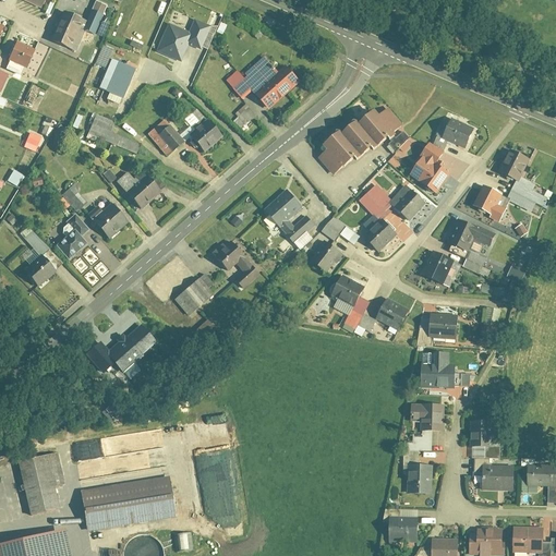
[(16,0),(37,9),(40,0),(16,0)]
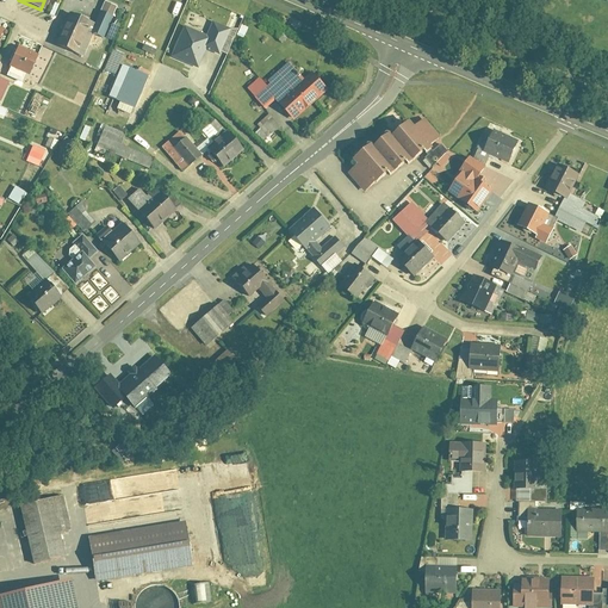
[(90,32),(100,38),(111,16),(100,10),(90,32)]
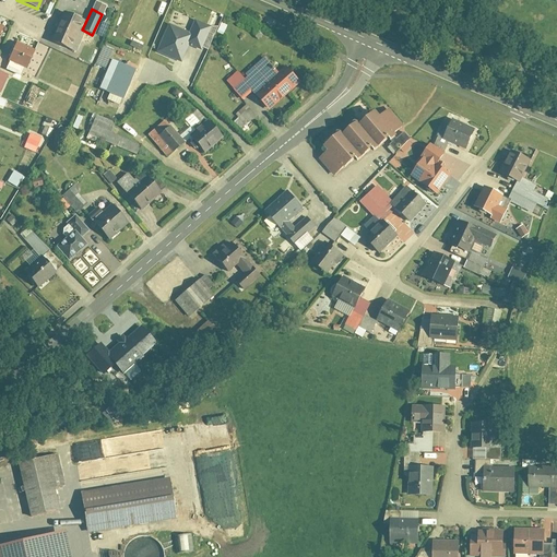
[(60,11),(50,33),(73,44),(84,23),(60,11)]
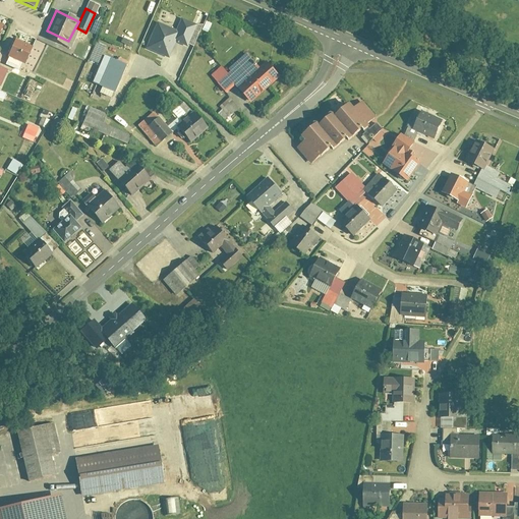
[(173,38),(184,43),(192,23),(181,18),(175,31),(176,31),(173,38)]
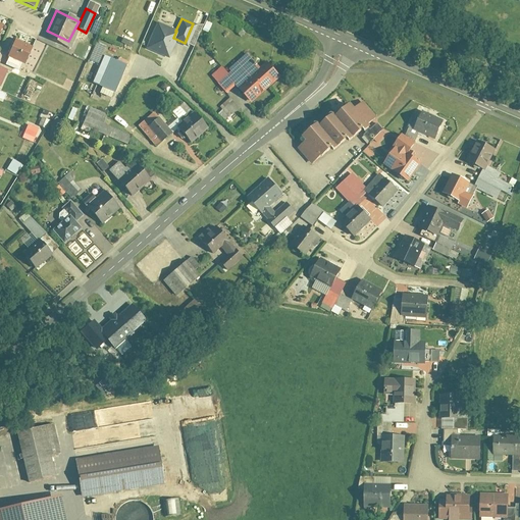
[(157,22),(147,46),(166,54),(173,38),(176,31),(175,31),(157,22)]
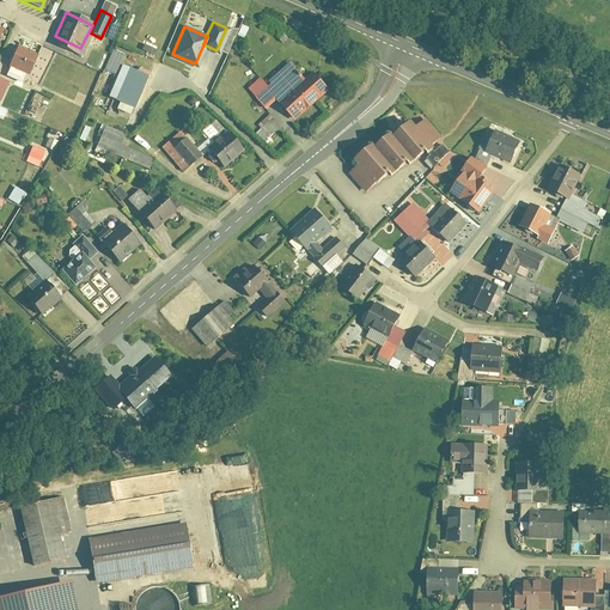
[(10,46),(1,63),(25,73),(32,54),(10,46)]
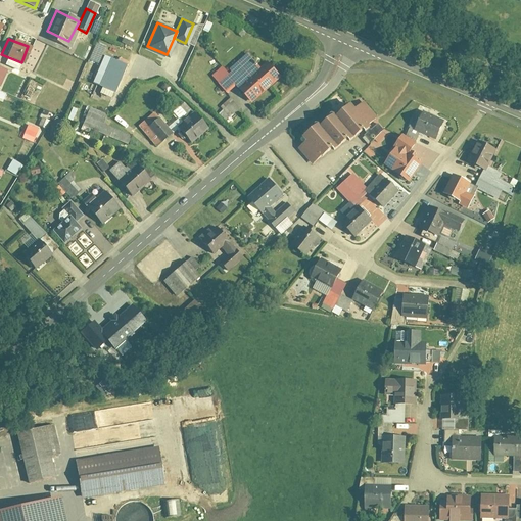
[(244,52),(214,83),(227,96),(233,89),(248,103),(279,73),(262,56),(254,63),(244,52)]
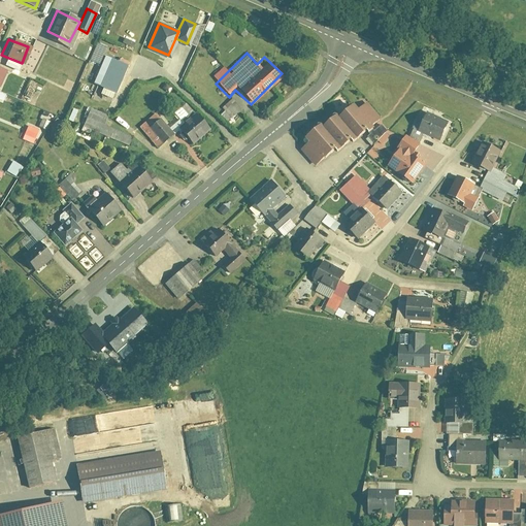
[(102,54),(90,81),(113,92),(126,64),(102,54)]
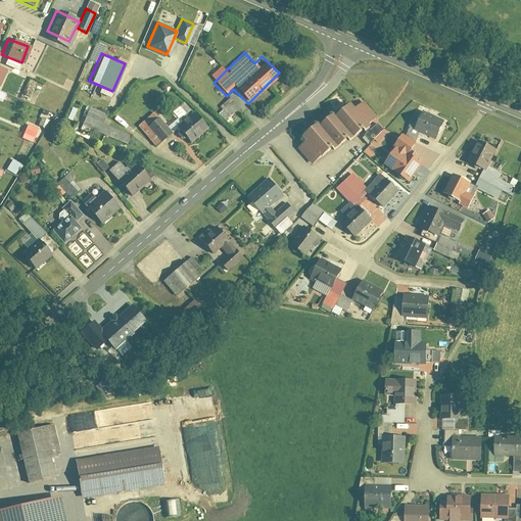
[(292,140),(311,163),(373,116),(356,93),(292,140)]
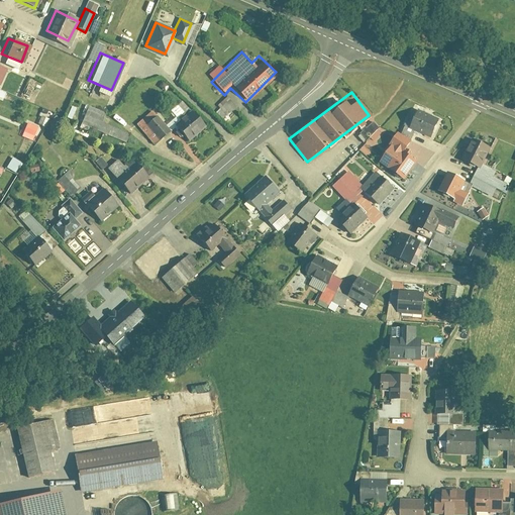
[(225,95),(216,105),(226,113),(234,103),(225,95)]
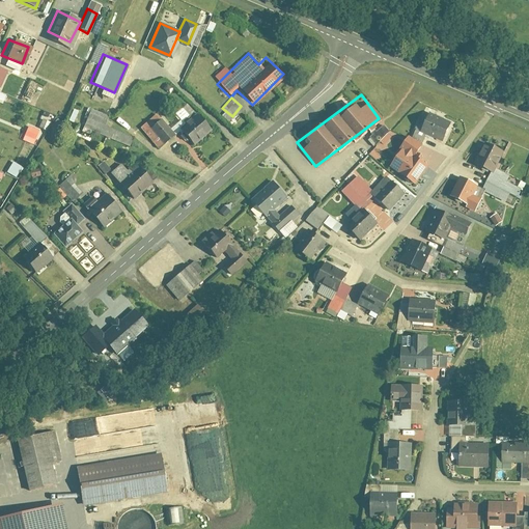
[(188,137),(193,143),(210,129),(196,112),(195,113),(185,103),(174,112),(182,120),(181,120),(183,123),(176,129),(186,139),(188,137)]
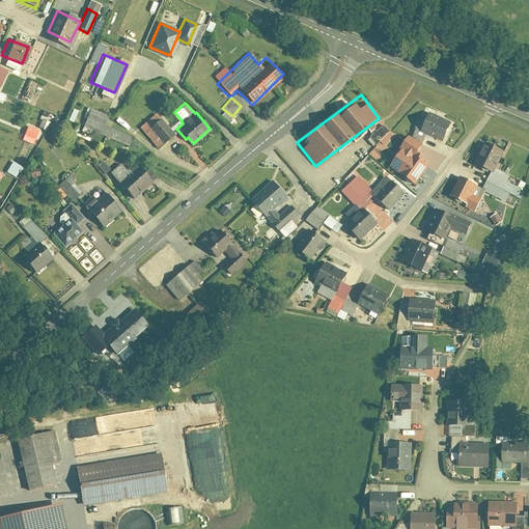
[(430,107),(419,127),(445,141),(456,121),(430,107)]
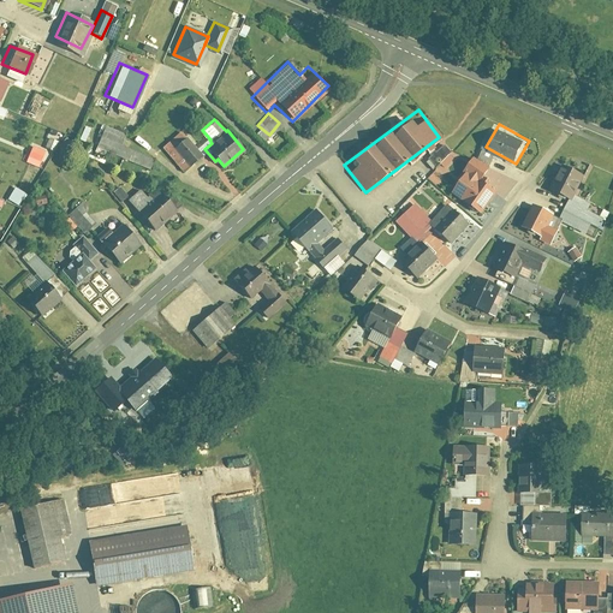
[(101,126),(93,149),(148,170),(154,154),(120,141),(123,135),(101,126)]
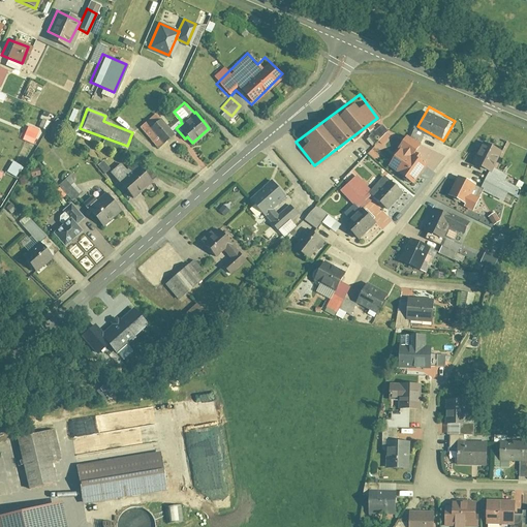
[(155,113),(140,126),(157,146),(173,132),(155,113)]
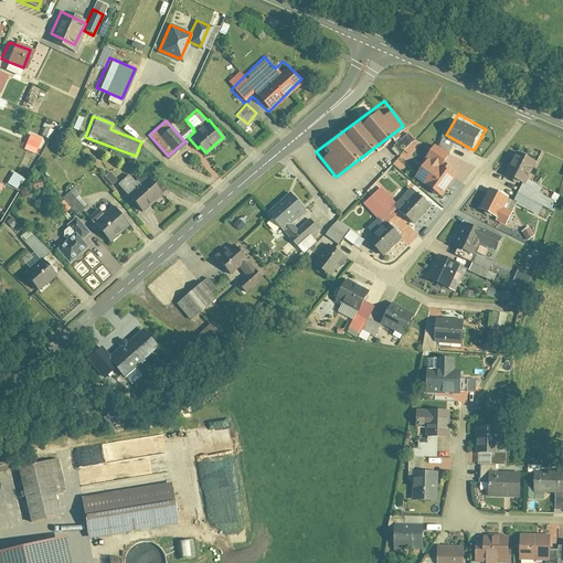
[(518,145),(505,171),(522,181),(537,153),(518,145)]
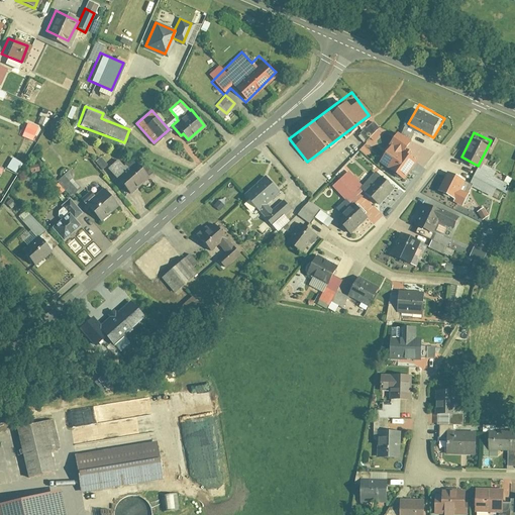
[(381,157),(402,173),(416,156),(395,138),(381,157)]
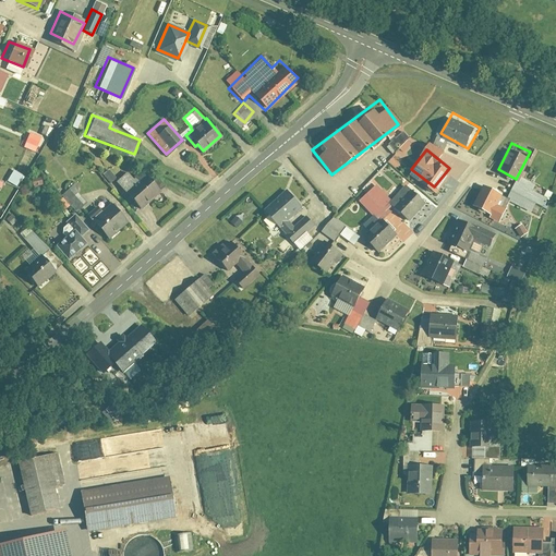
[(51,160),(43,169),(53,179),(62,170),(51,160)]
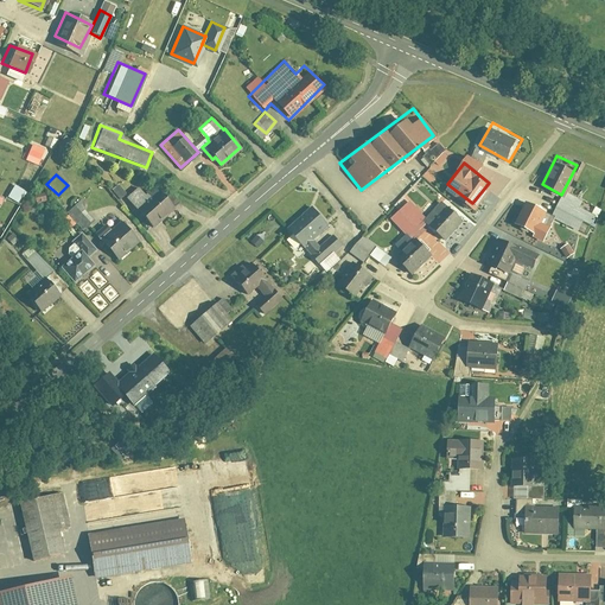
[(134,186),(119,199),(128,211),(144,198),(134,186)]
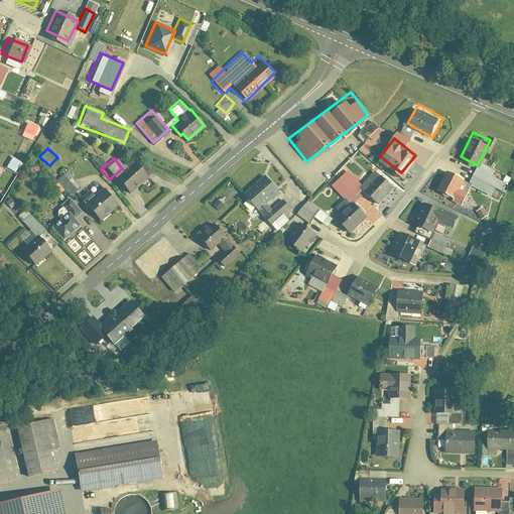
[(114,181),(129,196),(147,176),(132,162),(114,181)]
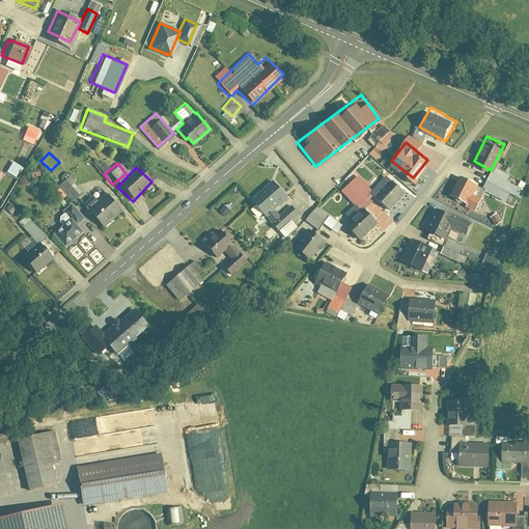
[(481,194),(510,205),(518,188),(503,182),(505,176),(492,170),(481,194)]
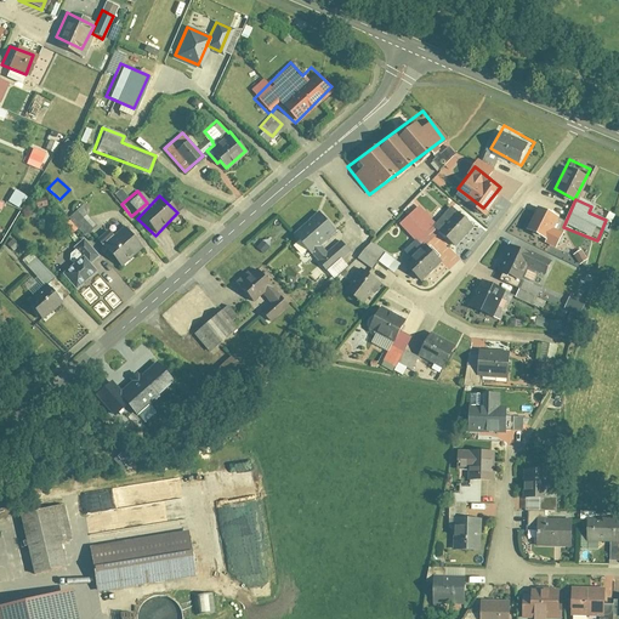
[(81,204),(66,217),(81,236),(96,222),(81,204)]
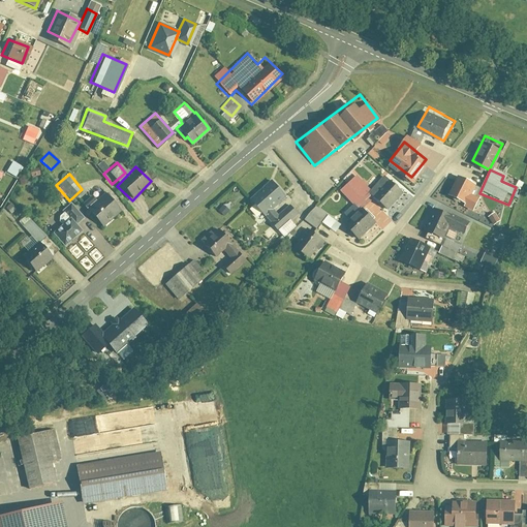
[(457,176),(445,195),(470,209),(482,189),(457,176)]
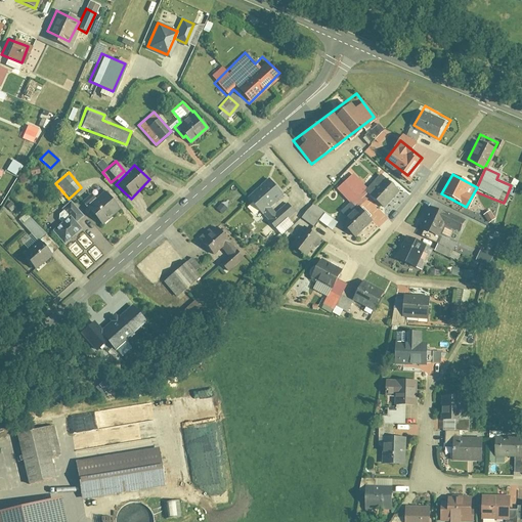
[(372,196),(389,208),(402,190),(386,177),(372,196)]
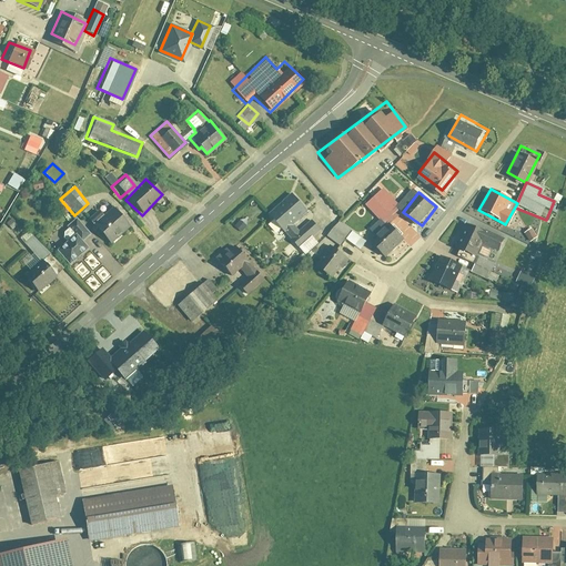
[(291,194),(268,214),(282,231),(306,212),(291,194)]
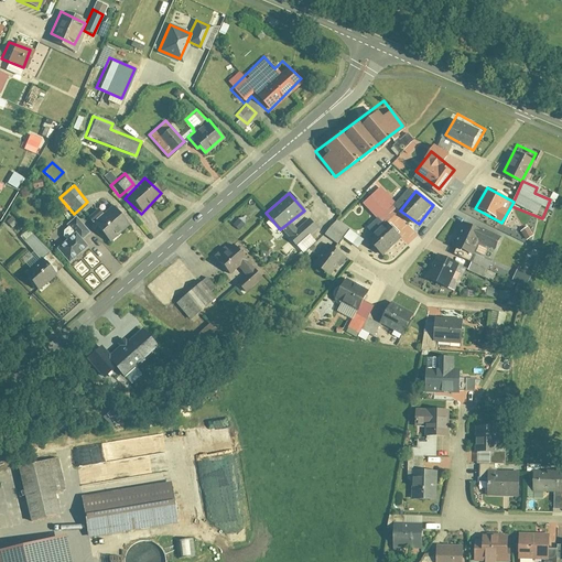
[(109,206),(88,229),(105,245),(127,223),(109,206)]
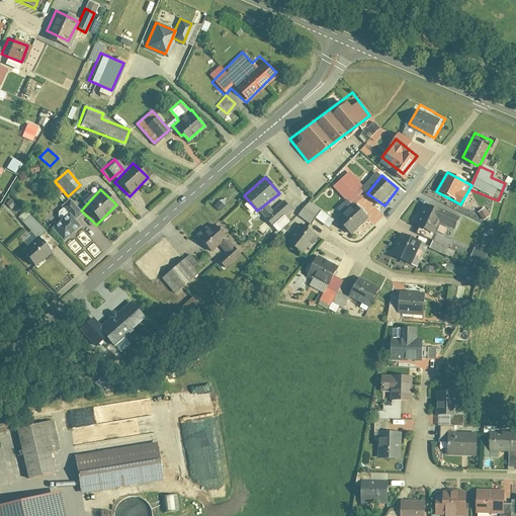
[(262,216),(271,227),(291,209),(282,199),(262,216)]
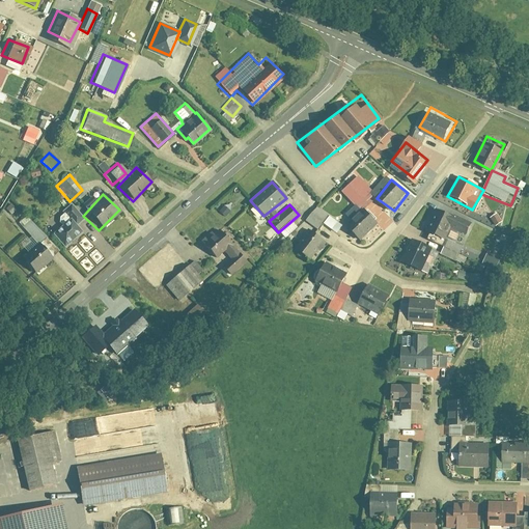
[(346,221),(361,239),(378,224),(363,206),(346,221)]
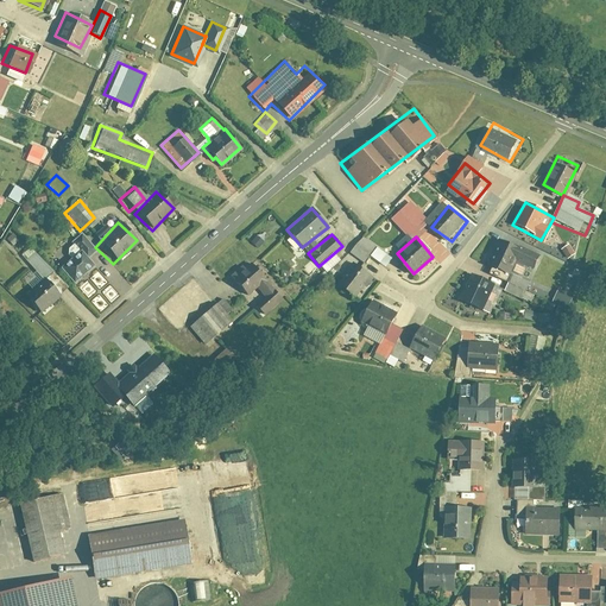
[(504,239),(492,264),(511,273),(523,278),(535,252),(504,239)]
